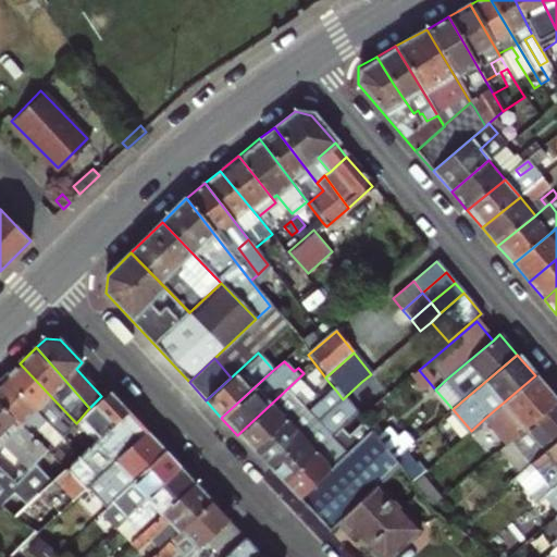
[(95,443),(76,423),(20,363),(4,379),(45,420),(53,411),(72,431),(88,448),(95,443)]
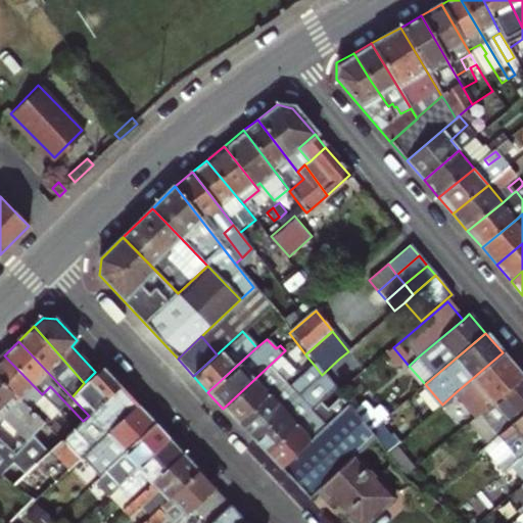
[(476,416),(483,410),(522,376),(503,352),(456,392),(476,416)]
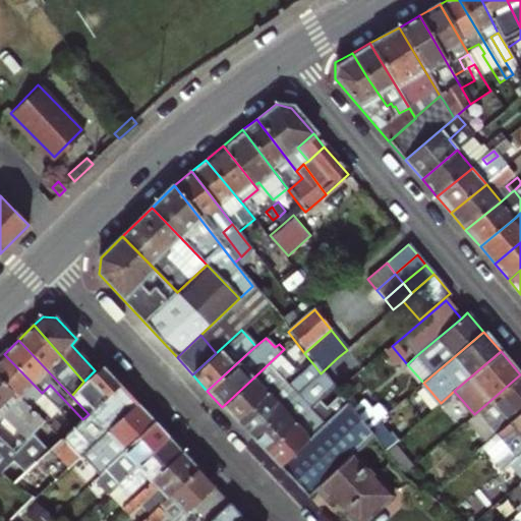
[(44,394),(42,393),(4,354),(0,357),(0,380),(41,421),(49,429),(55,423),(51,419),(35,402),(44,394)]
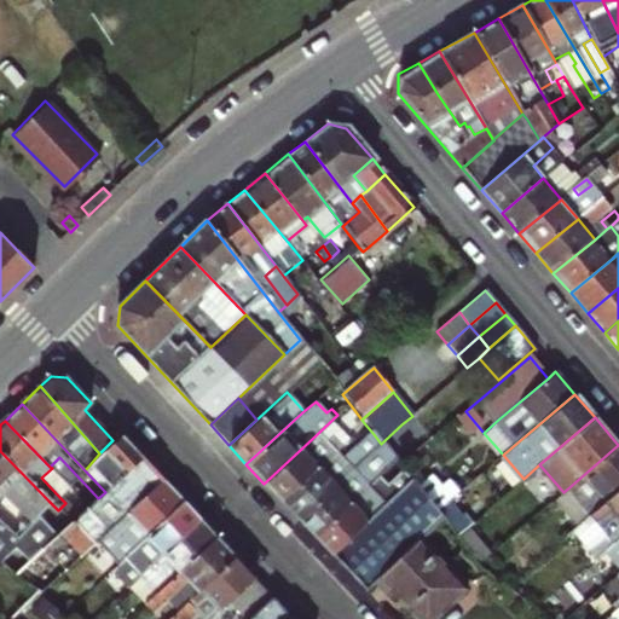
[(85,470),(105,492),(142,457),(120,434),(113,440),(99,453),(85,470)]
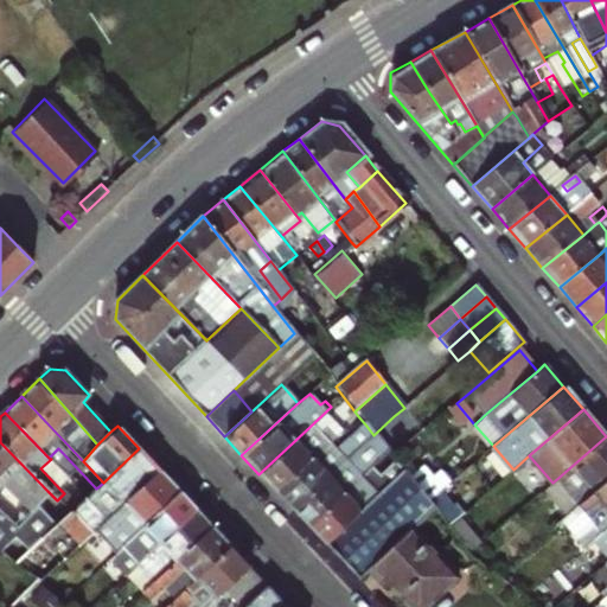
[(356,451),(374,435),(366,426),(347,442),(356,451)]
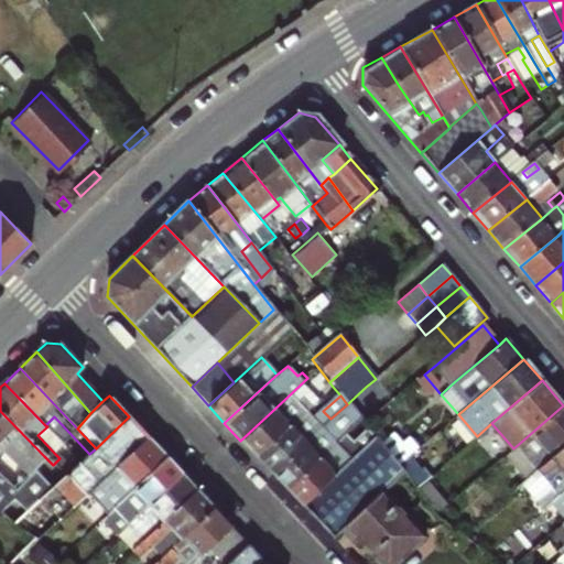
[(240,441),(256,457),(306,411),(310,409),(302,400),(295,405),(288,397),(240,441)]
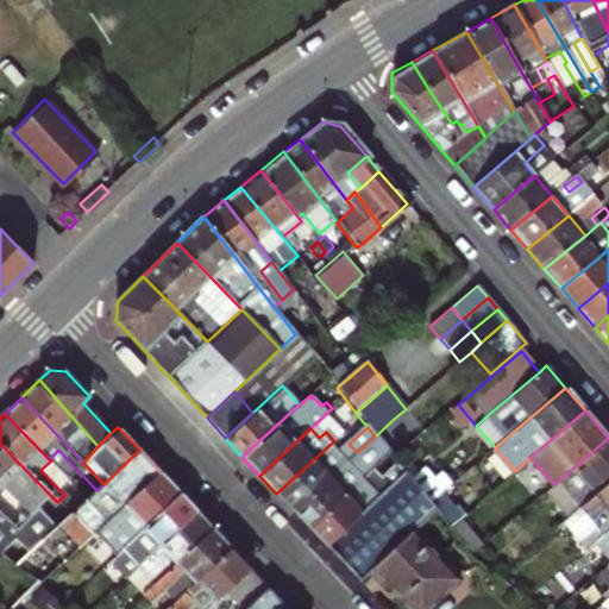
[(293,512),(309,529),(360,482),(389,454),(381,444),(375,437),(357,452),(351,458),(293,512)]
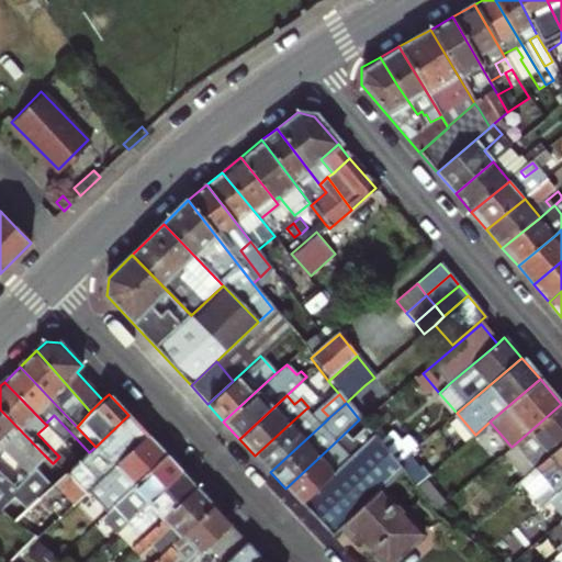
[(507,462),(523,480),(561,445),(561,404),(519,440),(525,447),(507,462)]
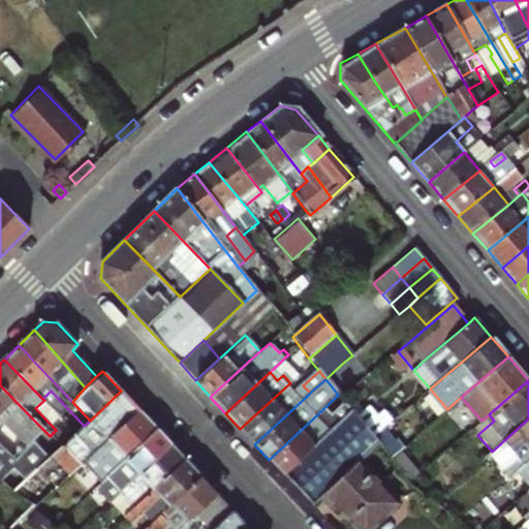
[(30,440),(41,428),(0,385),(0,416),(2,414),(30,440)]
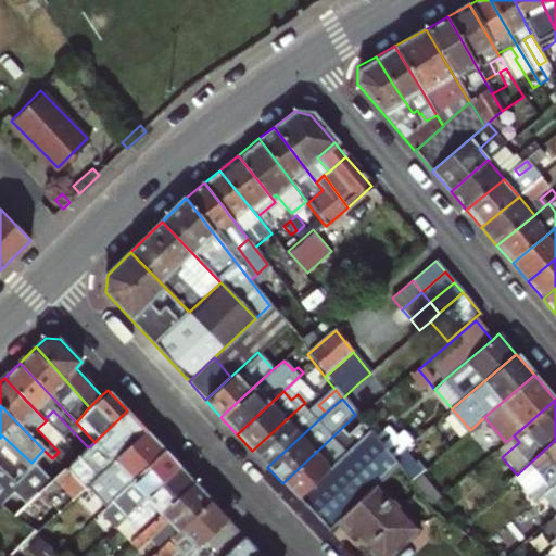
[(252,451),(267,467),(320,418),(314,409),(310,413),(302,405),(252,451)]
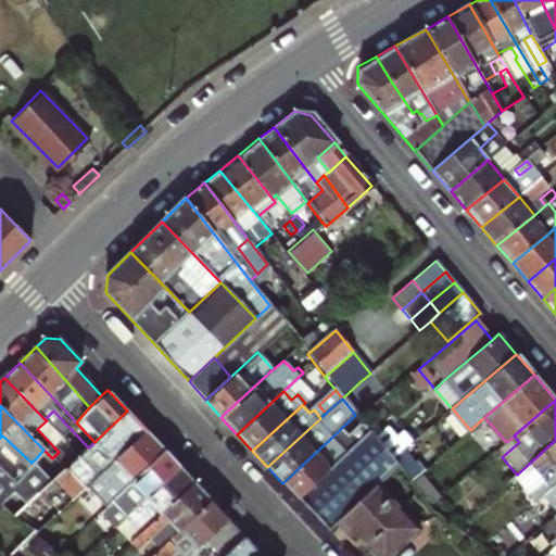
[(65,508),(86,489),(147,431),(127,411),(95,442),(88,447),(80,455),(64,470),(50,483),(34,498),(45,512),(28,527),(35,532),(38,534),(65,508)]
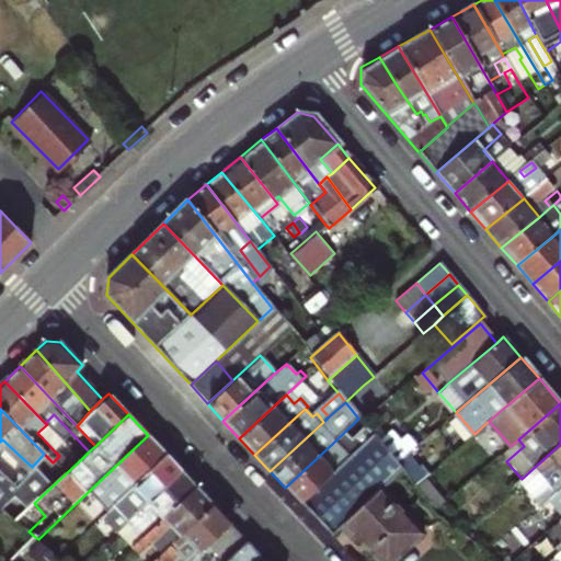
[(64,442),(72,434),(54,414),(45,423),(47,424),(64,442)]
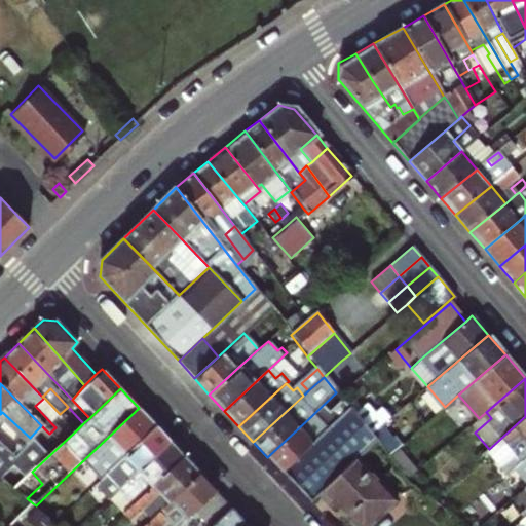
[(61,414),(60,414),(44,398),(35,406),(51,423),(61,414)]
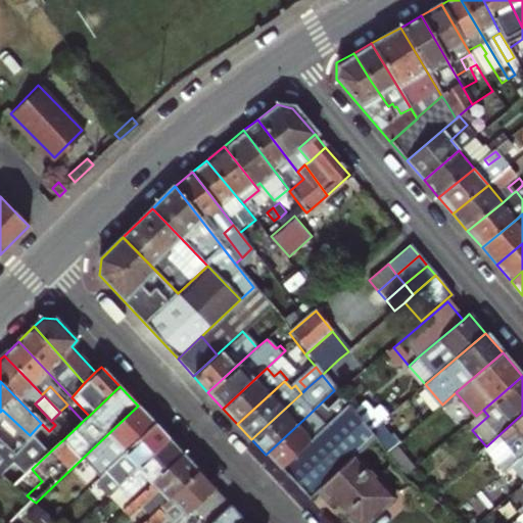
[(337,416),(346,407),(341,399),(331,409),(337,416)]
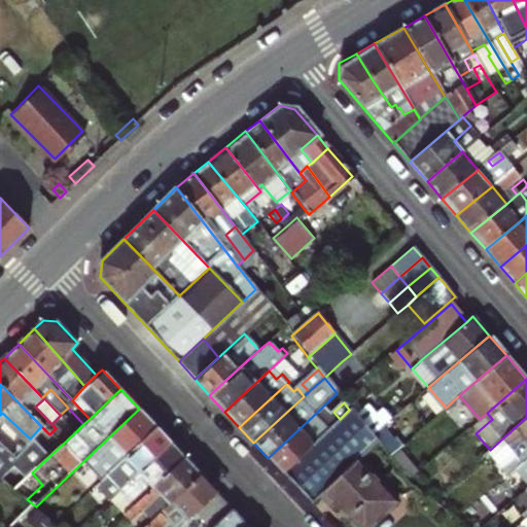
[(109,459),(116,465),(156,427),(139,409),(81,463),(93,475),(101,467),(109,459)]
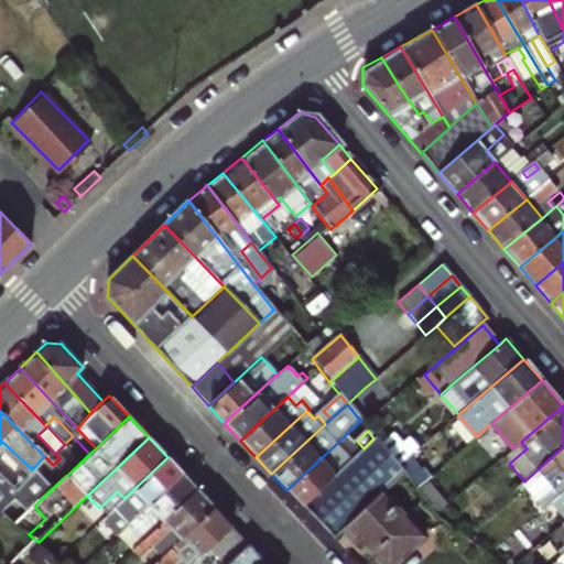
[(332,539),(342,531),(381,494),(401,475),(373,438),(364,448),(356,455),(302,506),(332,539)]
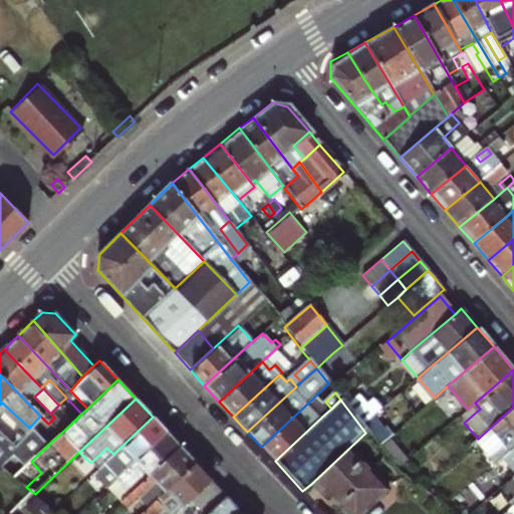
[(317,408),(324,415),(331,409),(325,402),(317,408)]
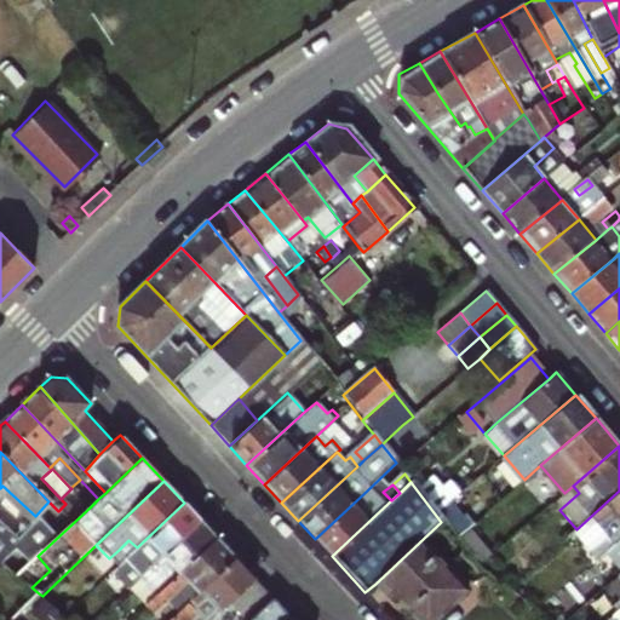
[(315,539),(332,556),(391,500),(383,492),(375,499),(367,491),(315,539)]
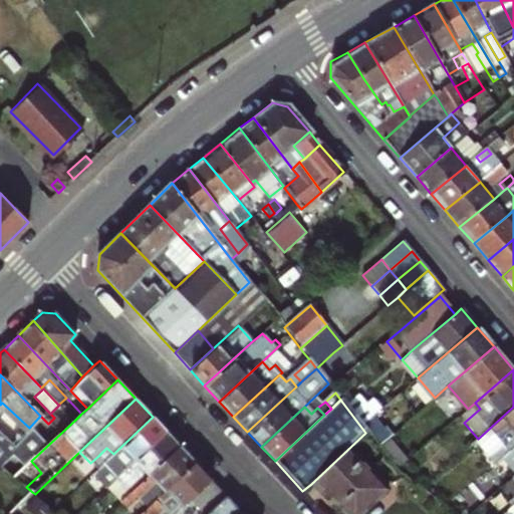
[(513,407),(478,439),(498,461),(513,447),(513,407)]
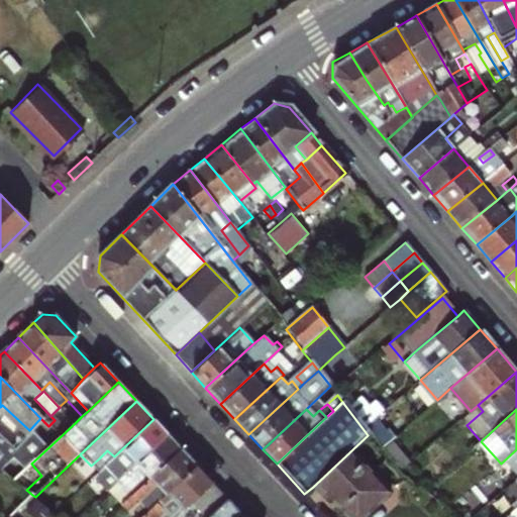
[(133,458),(138,462),(168,434),(153,419),(114,456),(106,466),(94,477),(105,487),(115,477),(133,458)]
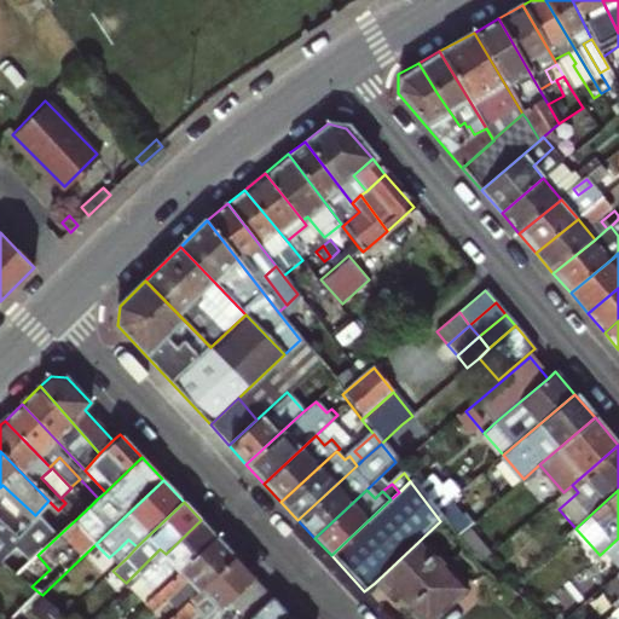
[(0,563),(17,576),(38,555),(56,538),(34,516),(19,531),(0,514),(0,563)]
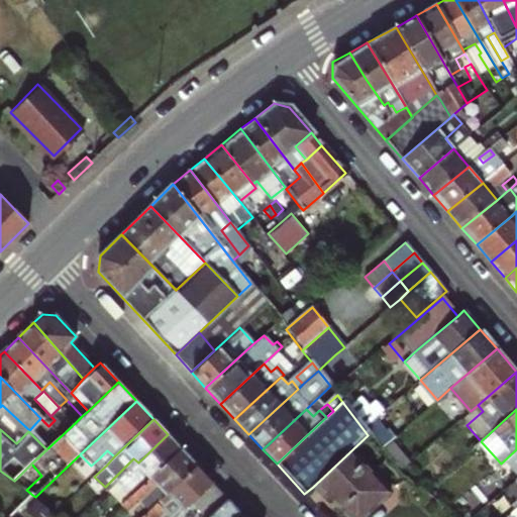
[(146,473),(152,478),(182,448),(168,434),(138,462),(119,481),(129,491),(146,473)]
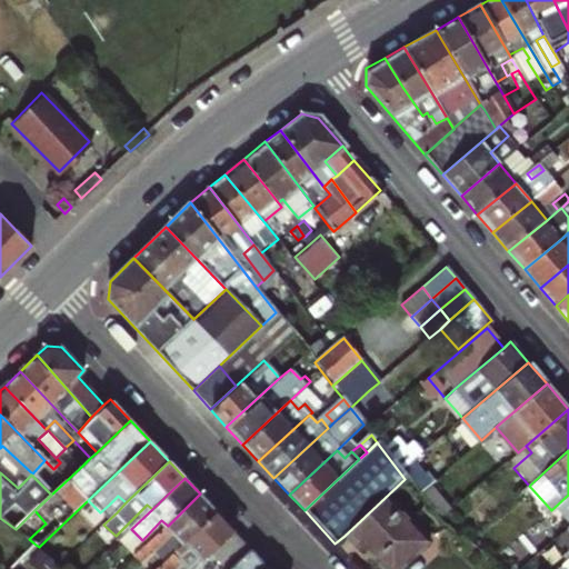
[(175,539),(183,547),(218,512),(200,493),(168,526),(148,546),(136,558),(146,567),(156,557),(175,539)]
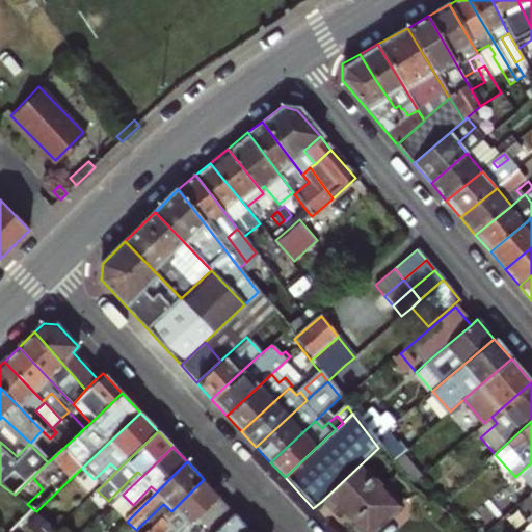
[(531,462),(515,477),(530,495),(531,491),(531,462)]
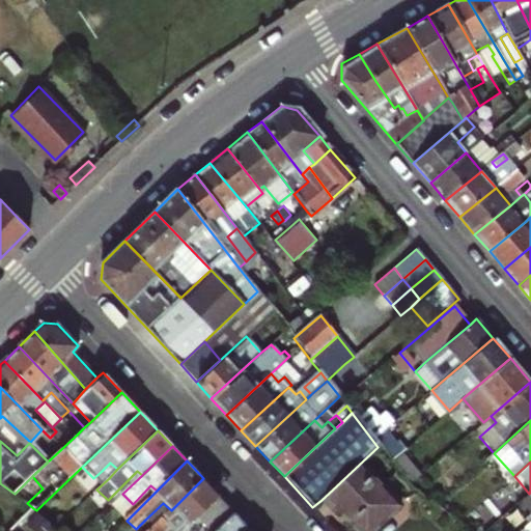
[(102,471),(109,478),(117,469),(110,463),(102,471)]
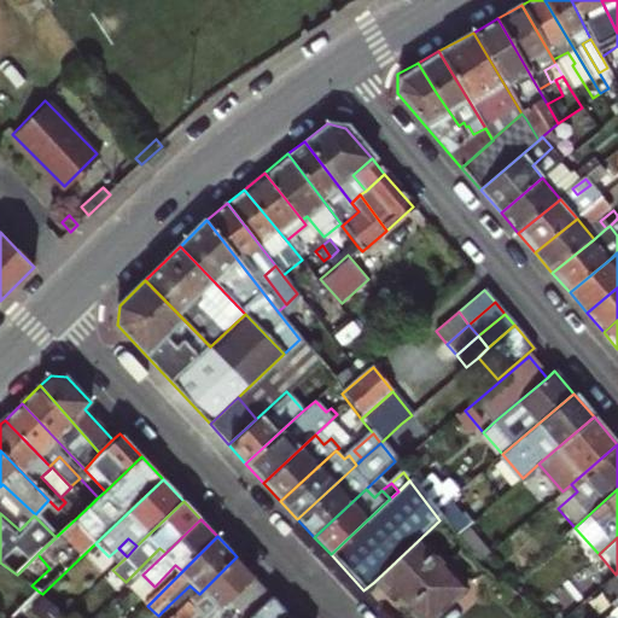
[(413,617),(433,617),(464,590),(418,541),(374,582),(388,598),(392,594),(413,617)]
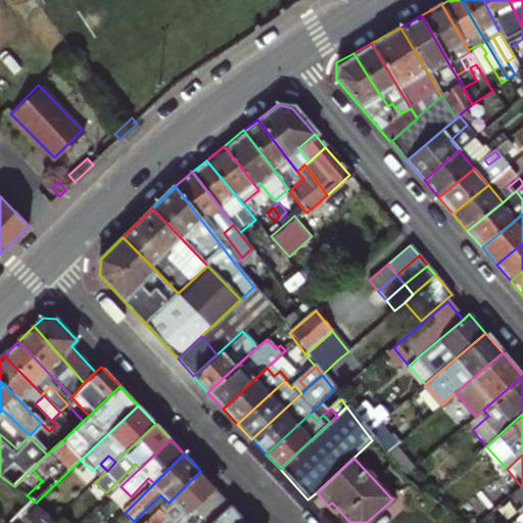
[(61,478),(73,488),(92,471),(81,460),(61,478)]
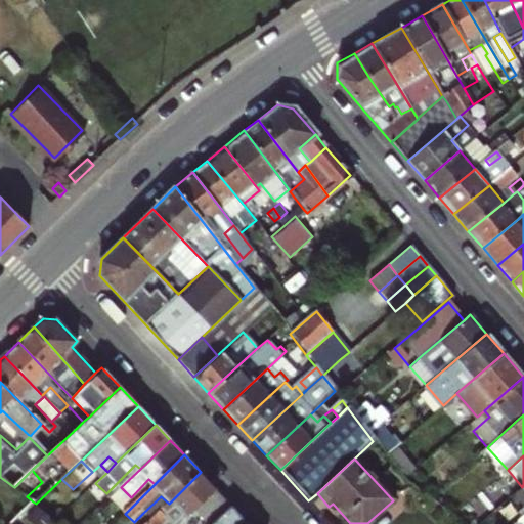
[(117,483),(121,487),(140,469),(135,465),(117,483)]
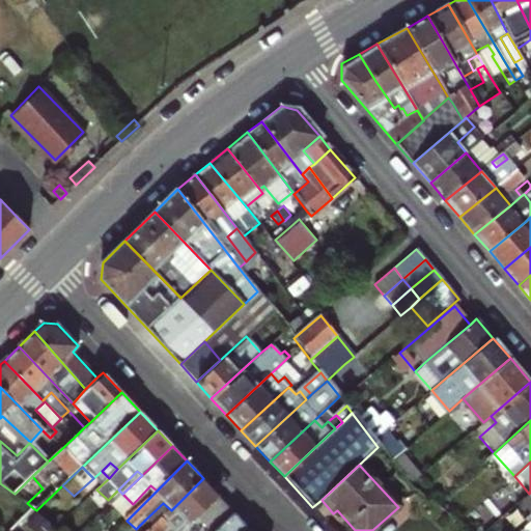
[(212,530),(214,530),(234,512),(203,478),(171,510),(152,528),(149,530),(167,530),(169,529),(171,530),(180,530),(197,515),(212,530)]
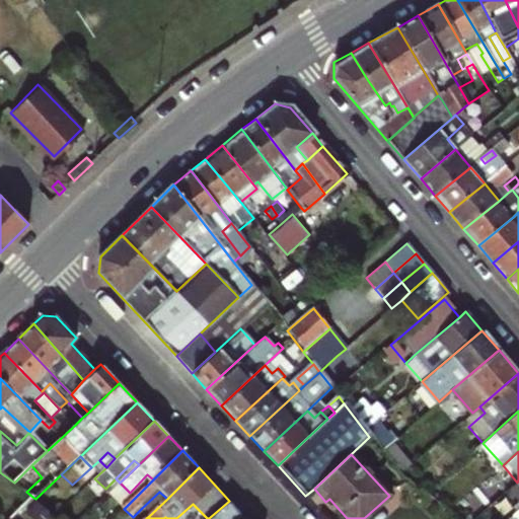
[(130,493),(135,498),(153,479),(147,474),(130,493)]
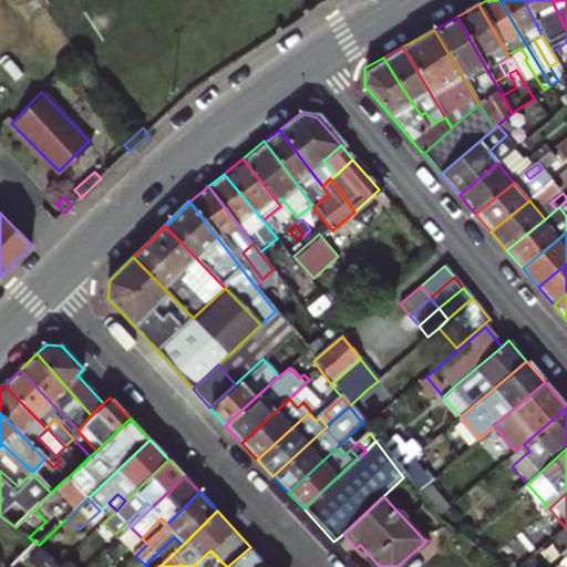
[(155,555),(163,564),(183,545),(174,537),(155,555)]
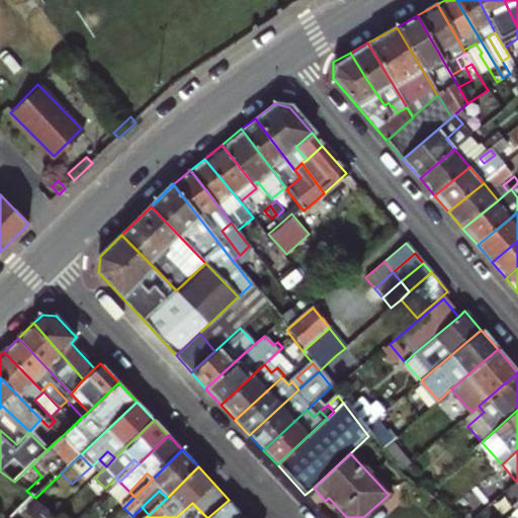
[(245,517),(229,500),(208,517),(245,517)]
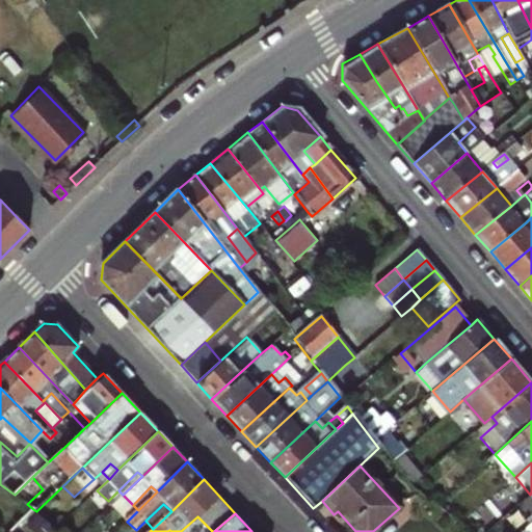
[(531,531),(531,522),(520,531),(531,531)]
